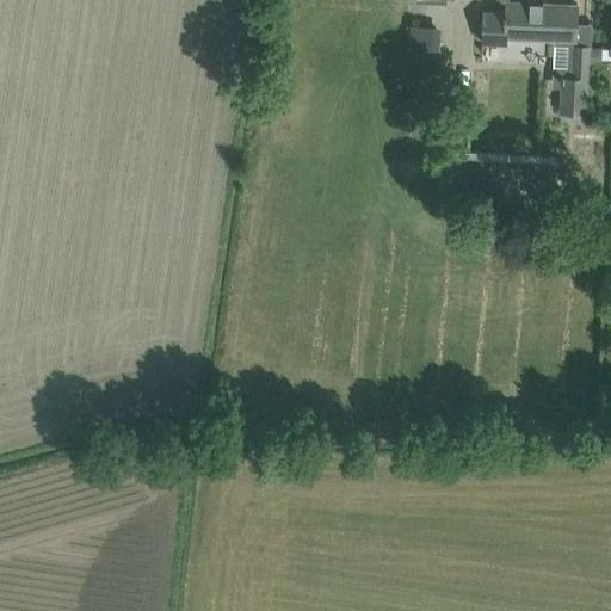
[(407,0),(407,11),(426,12),(426,0),(407,0)]
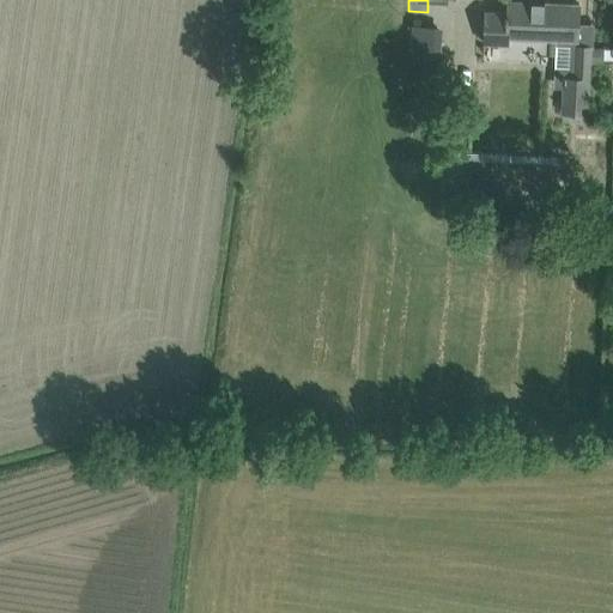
[(577,41),(578,29),(580,5),(508,1),(508,13),(485,12),(484,43),(508,44),(508,37),(577,41)]
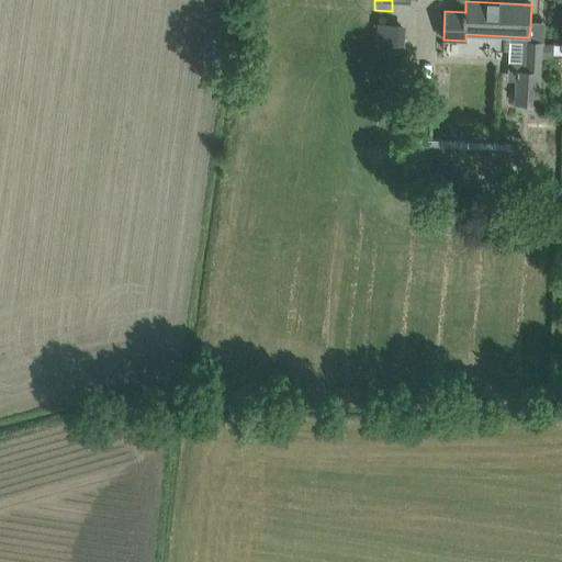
[(378,35),(375,62),(393,64),(395,37),(378,35)]
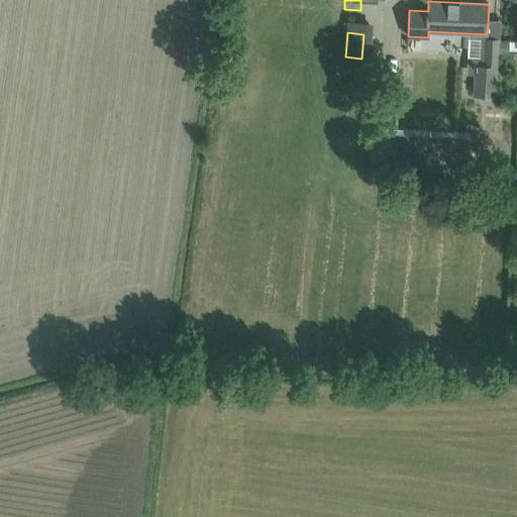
[(474,102),(495,104),(498,39),(487,38),(485,65),(476,65),(474,102)]
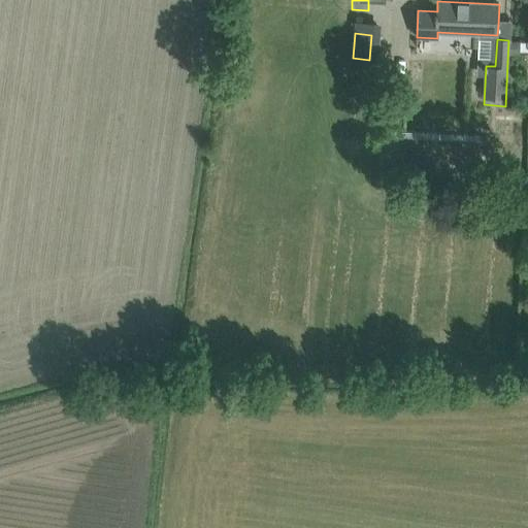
[(510,43),(509,56),(519,56),(520,43),(510,43)]
